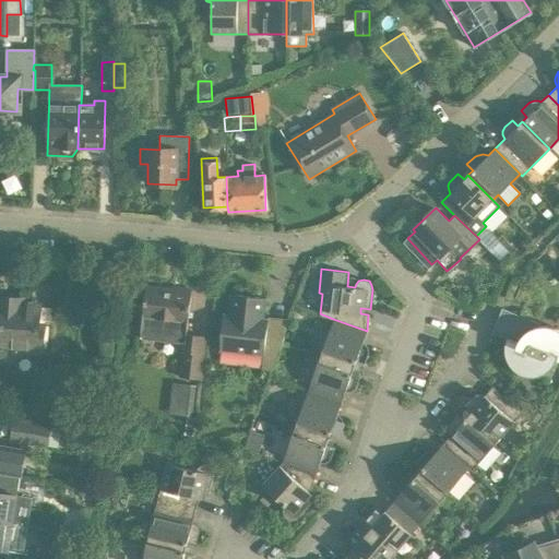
[(170,290),(145,287),(139,336),(181,342),(178,377),(199,379),(202,353),(199,353),(201,335),(192,334),(188,320),(191,289),(170,287),(170,290)]
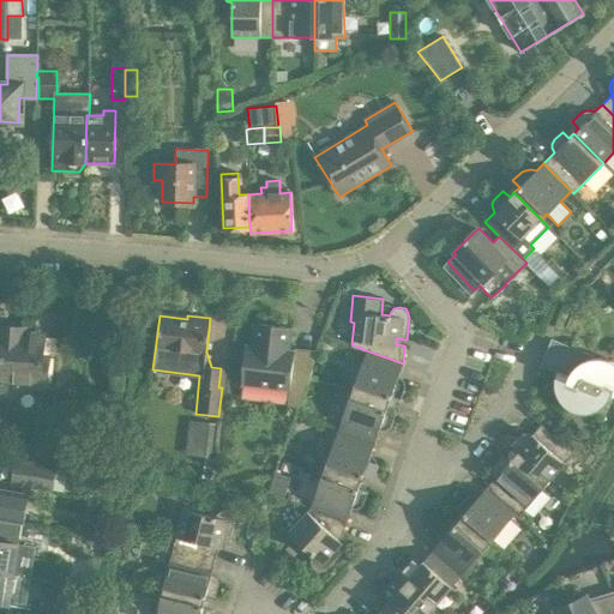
[(299,405),(312,366),(292,363),(294,351),(288,350),(290,327),(253,323),(251,345),(245,345),(240,384),(288,390),(287,404),(299,405)]
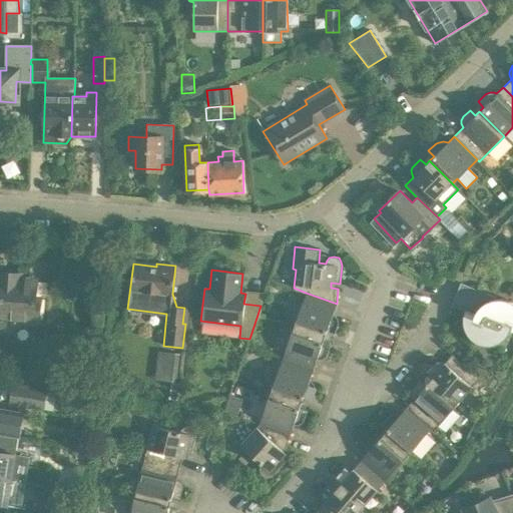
[(19,274),(0,272),(0,327),(5,328),(6,317),(39,320),(41,299),(35,299),(37,280),(19,279),(19,274)]
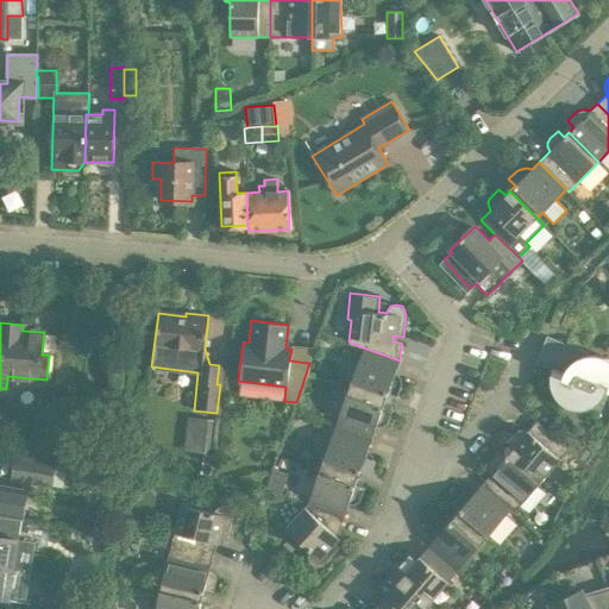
[(541,350),(573,363),(570,366),(569,368),(567,370),(566,372),(565,374),(563,380),(573,383),(575,378),(576,377),(577,377),(577,376),(578,376),(579,376),(581,376),(582,376),(583,377),(584,377),(584,378),(585,380),(585,381),(585,382),(584,383),(586,383),(586,384),(586,385),(586,388),(588,388),(588,389),(589,390),(590,390),(591,391),(594,390),(595,390),(596,389),(596,388),(598,383),(608,387),(607,393),(607,391),(608,391),(608,359),(606,357),(600,356),(592,355),(586,356),(588,352),(547,336),(541,350)]
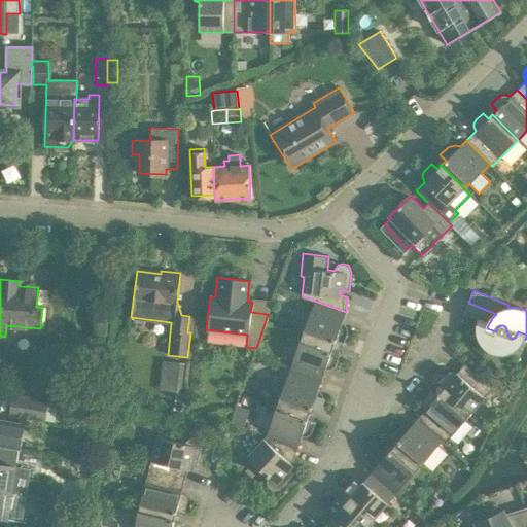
[(314,301),(303,335),(334,345),(336,341),(343,343),(347,332),(347,327),(345,324),(342,322),(346,312),(314,301)]
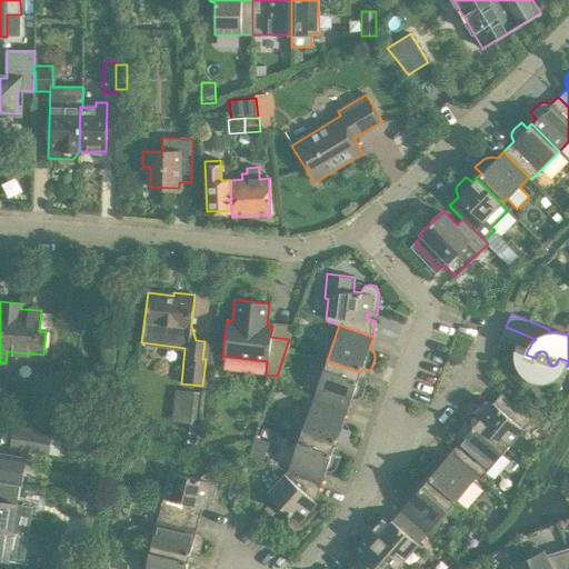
[(536,339),(506,327),(501,339),(516,345),(515,348),(515,352),(515,357),(515,360),(516,365),(518,369),(521,373),(523,376),(528,379),(531,380),(535,382),(541,382),(546,382),(551,381),(555,379),(559,377),(562,373),(566,370),(567,367),(568,361),(559,358),(557,362),(557,363),(556,365),(555,365),(552,366),(551,365),(550,365),(549,363),(549,362),(548,362),(548,360),(548,359),(548,358),(546,358),(547,357),(547,356),(547,355),(546,353),(546,352),(545,352),(543,351),(542,351),(541,351),(540,351),(539,351),(539,352),(538,352),(537,353),(536,358),(526,355),(528,349),(529,348),(530,346),(531,343),(532,342),(536,339)]
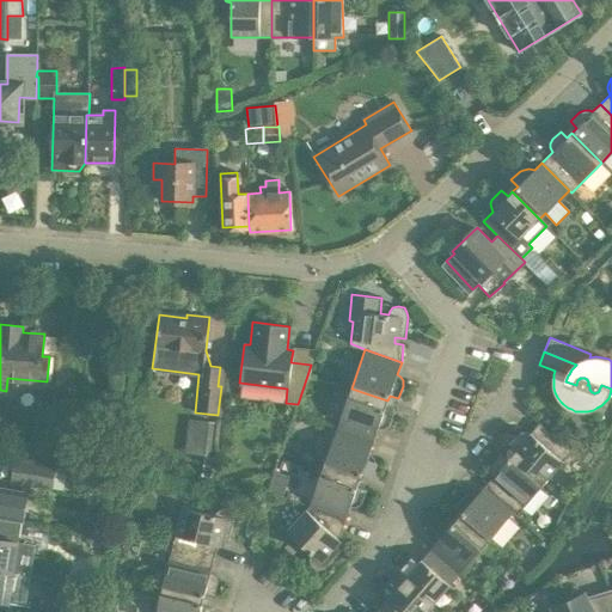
[(352,389),(337,428),(373,441),(378,428),(384,427),(390,423),(393,411),(385,408),(387,401),(352,389)]
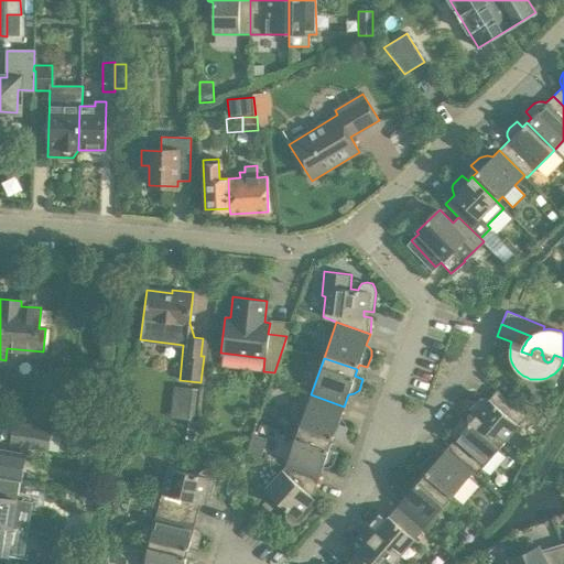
[(171,388),(172,416),(194,415),(192,387),(171,388)]
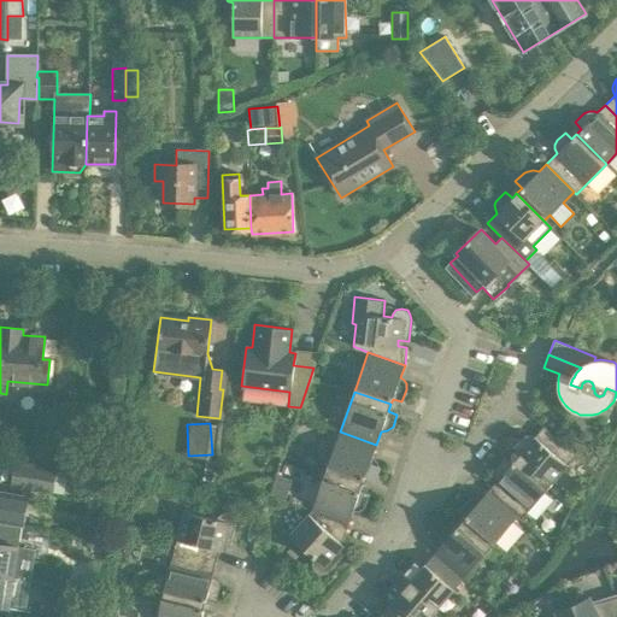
[(521,452),(516,458),(548,487),(576,454),(545,425),(535,436),(530,434),(526,434),(522,434),(512,446),(521,452)]
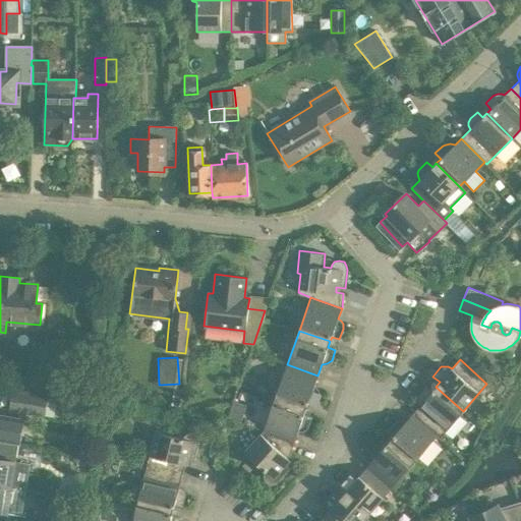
[(287,364),(275,398),(306,409),(307,404),(315,406),(321,393),(317,388),(314,386),(317,375),(287,364)]
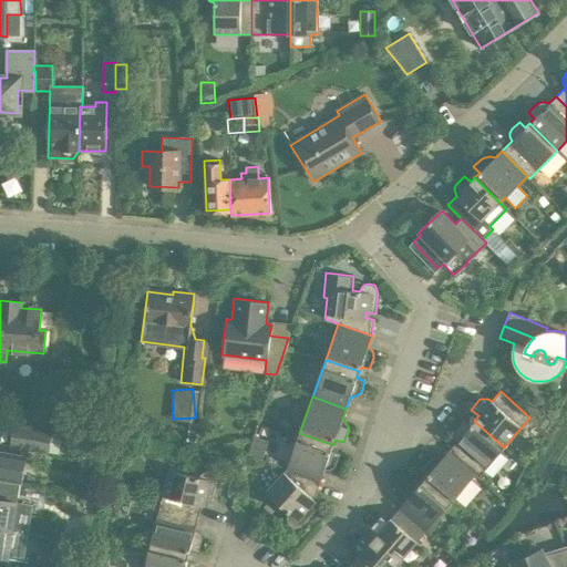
[(53,431),(55,416),(6,408),(2,422),(53,431)]
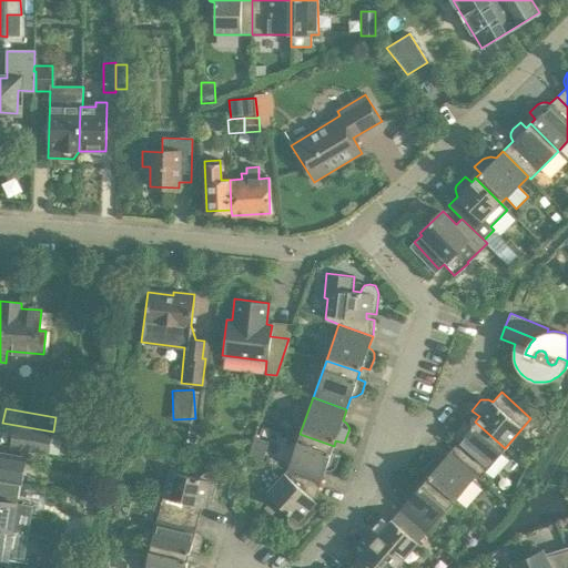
[(479,477),(505,448),(475,422),(472,426),(464,421),(455,429),(454,433),(455,436),(458,440),(449,452),(476,475),(479,477)]
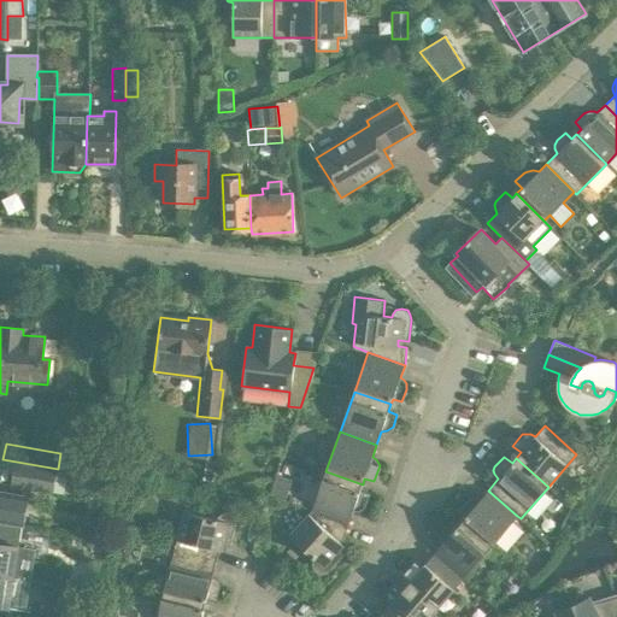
[(64,495),(68,471),(13,463),(10,487),(64,495)]
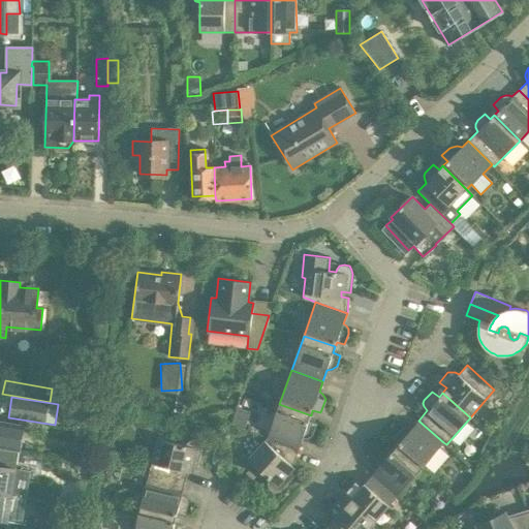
[(268,437),(267,438),(299,449),(303,437),(308,436),(312,434),(316,423),(309,421),(311,415),(279,404),(268,437)]
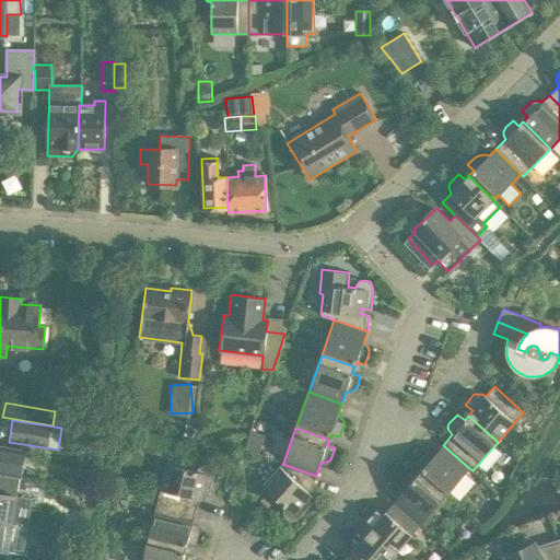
[(444,497),(469,468),(443,445),(435,455),(431,453),(428,452),(424,452),(415,463),(422,469),(418,474),(444,497)]
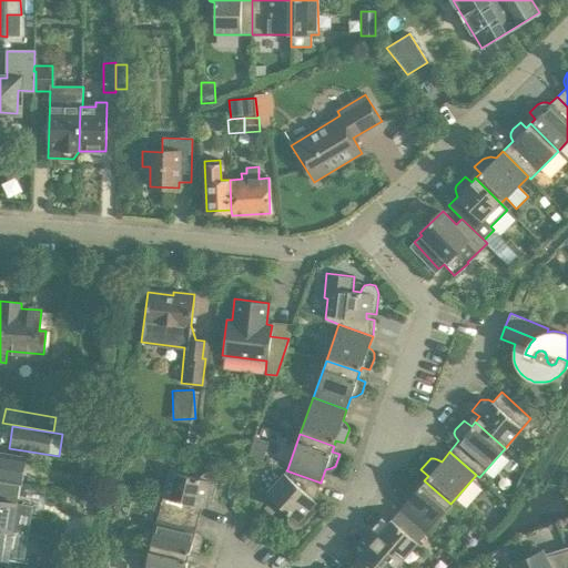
[(0,479),(18,483),(20,484),(24,457),(0,453),(0,479)]
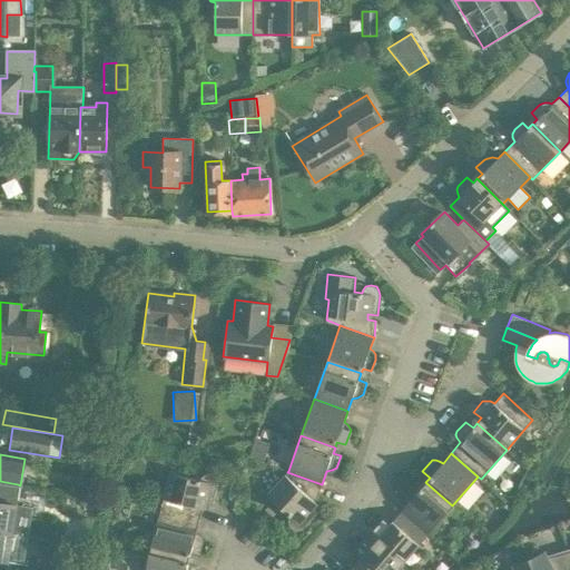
[(316,498),(322,484),(287,472),(268,495),(288,514),(287,521),(287,524),(291,528),(296,530),(301,530),(316,512),(310,505),(316,498)]
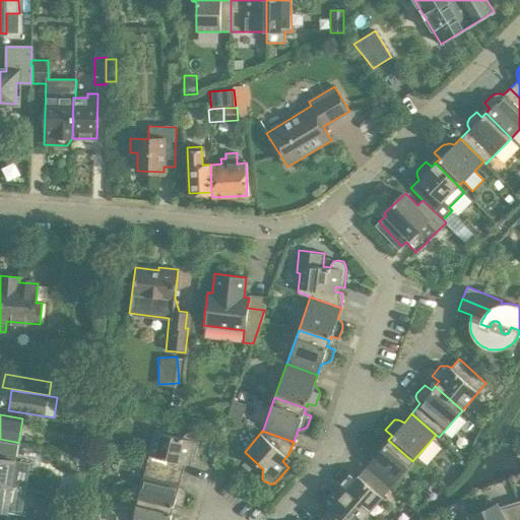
[(154,433),(146,466),(181,475),(185,458),(193,460),(197,443),(198,440),(198,437),(195,433),(191,432),(186,432),(183,434),(182,439),(154,433)]
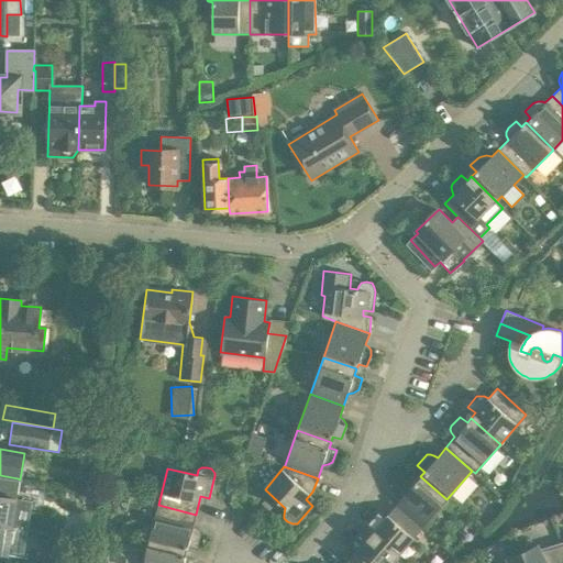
[(422,528),(446,499),(420,476),(417,481),(409,474),(401,483),(400,488),(401,490),(406,494),(395,506),(422,528)]
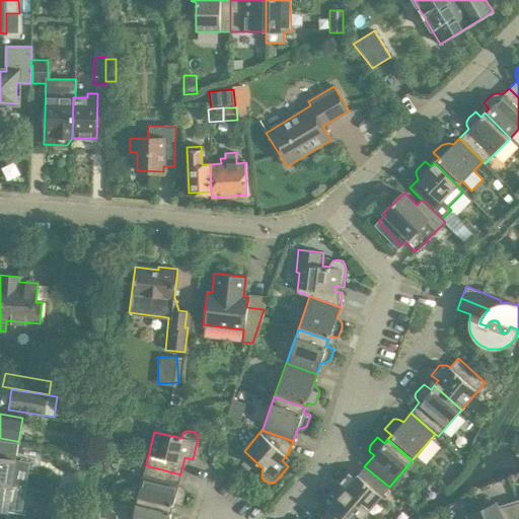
[(0,484),(24,488),(28,461),(13,459),(16,441),(0,438),(0,484)]
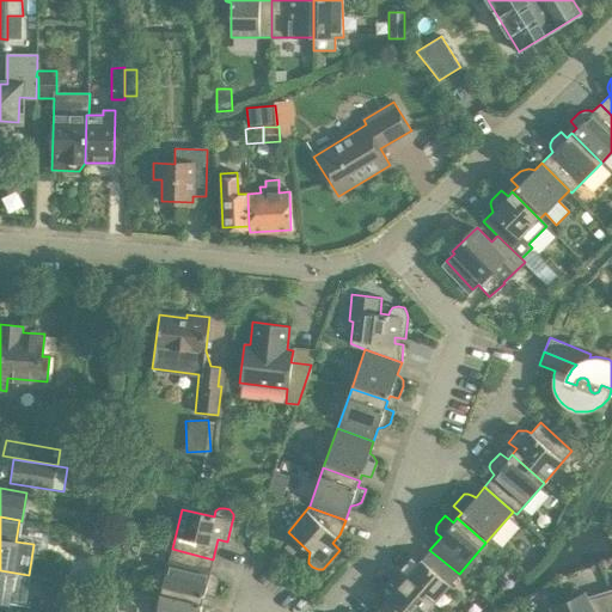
[(172,549),(161,589),(203,600),(204,594),(214,595),(216,582),(216,577),(214,574),(209,571),(213,560),(172,549)]
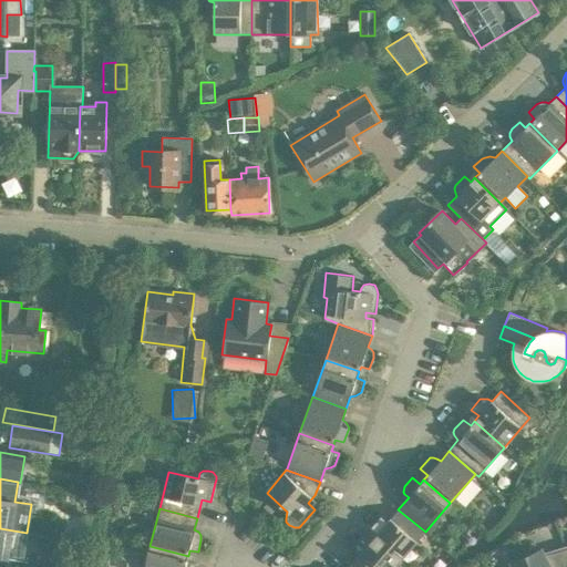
[(378,533),(373,538),(400,560),(425,532),(398,509),(390,518),(387,516),(383,516),(379,517),(370,526),(378,533)]
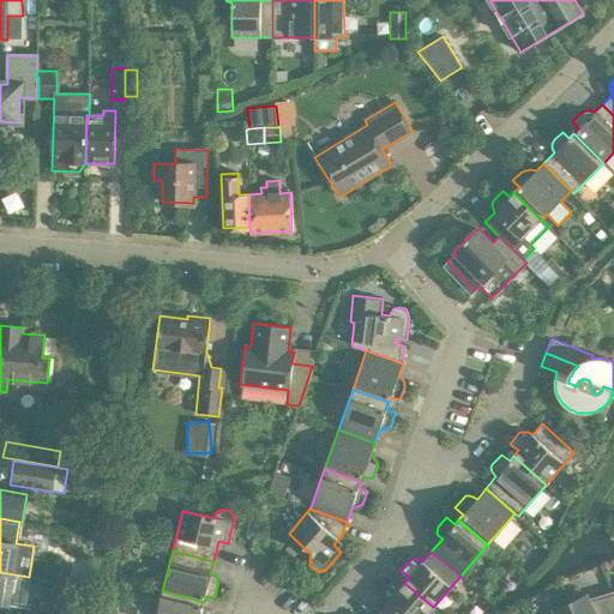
[(0,603),(24,607),(25,596),(29,577),(0,572),(0,603)]
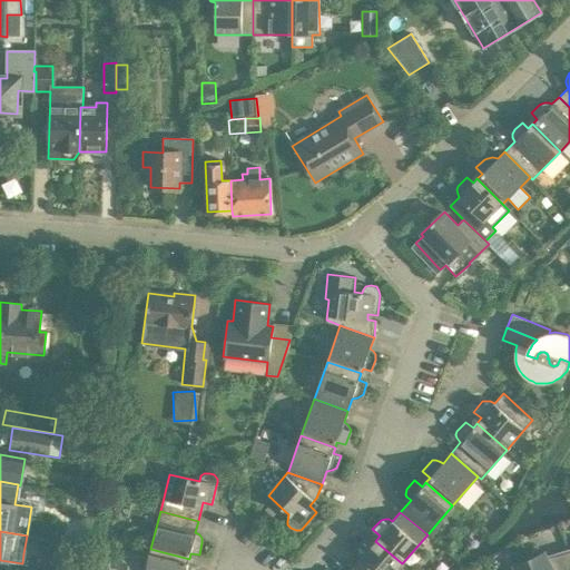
[(357,560),(349,569),(396,569),(402,563),(375,541),(371,546),(363,539),(356,548),(354,552),(355,554),(357,560)]
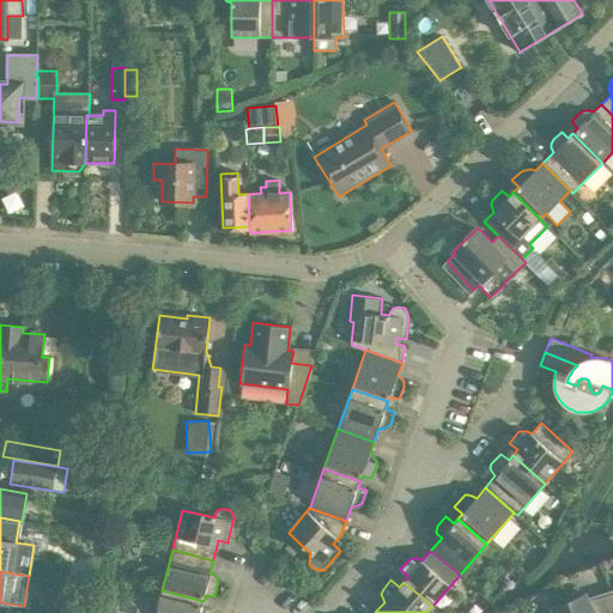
[(162,590),(156,612),(210,612),(211,610),(202,607),(204,601),(162,590)]
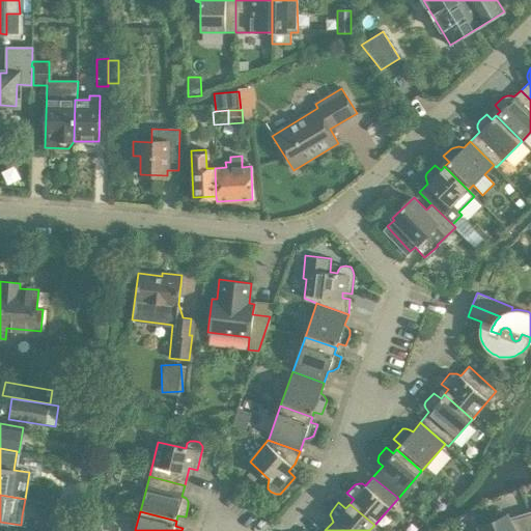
[(507,514),(493,522),(497,530),(530,530),(530,522),(528,512),(509,519),(507,514)]
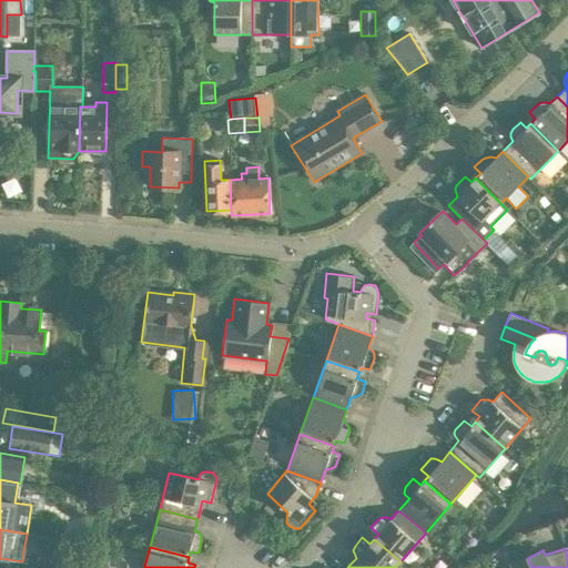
[(531,567),(527,558),(511,565),(513,567),(531,567)]
